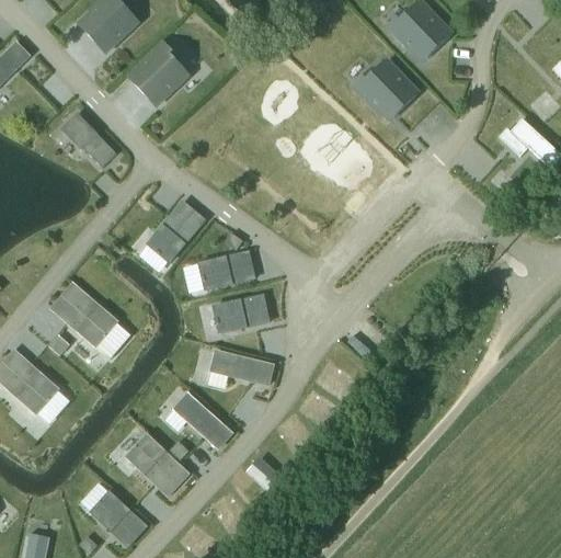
[(129,7),(123,0),(102,0),(91,11),(95,15),(82,29),(105,52),(137,21),(126,10),(129,7)]
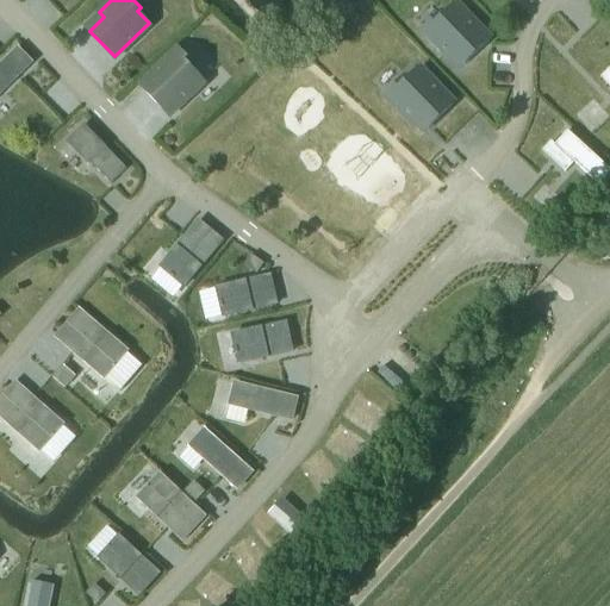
[(452,47),(465,61),(491,37),(456,1),(444,13),(441,10),(423,27),(446,52),(452,47)]
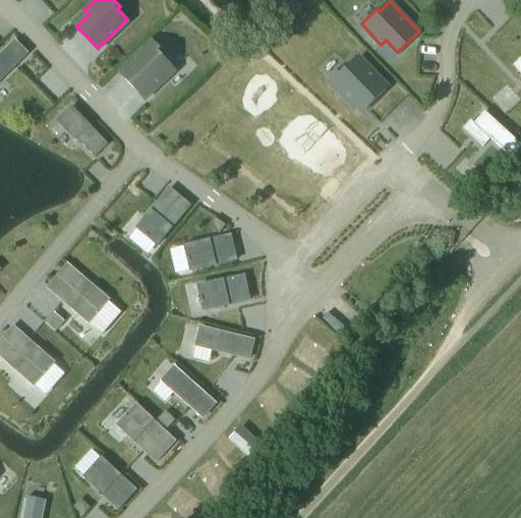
[(0,77),(27,51),(15,39),(0,54),(0,77)]
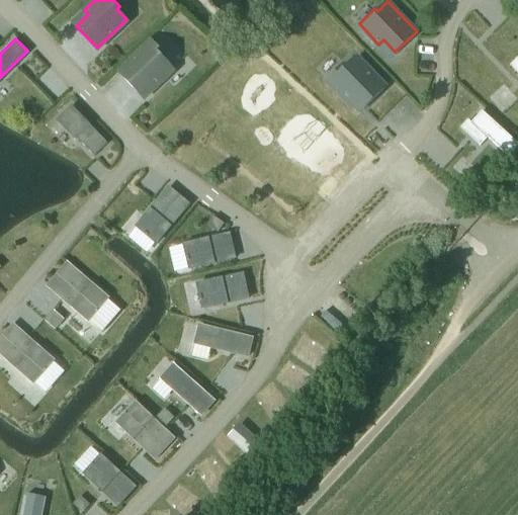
[(166,55),(151,39),(131,60),(135,64),(122,75),(144,97),(173,68),(163,58),(166,55)]
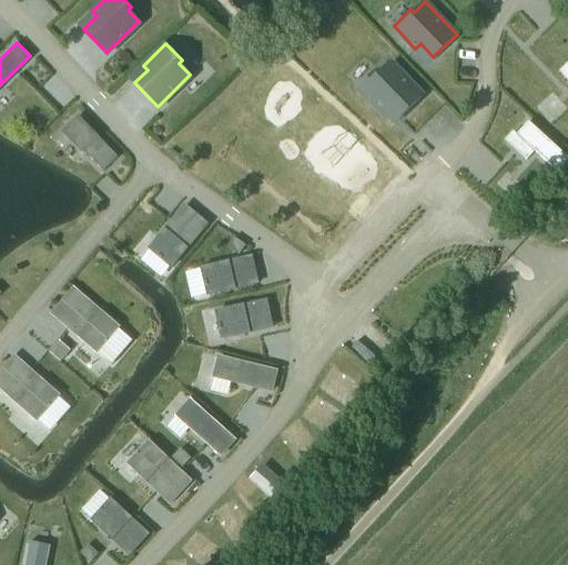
[(399,117),(423,93),(391,61),(379,72),(376,69),(359,86),(382,109),(386,103),(399,117)]
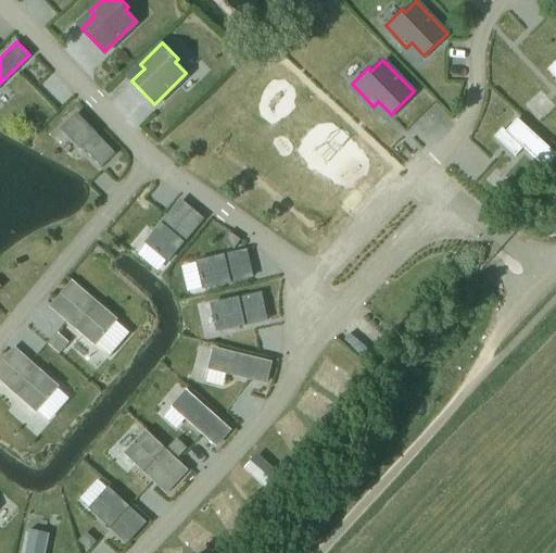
[(83,147),(101,165),(115,151),(76,111),(76,112),(78,114),(66,126),(84,145),(80,148),(80,149),(83,147)]
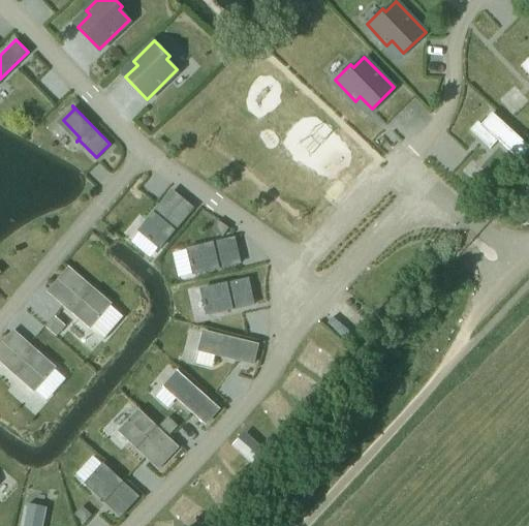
[(497,137),(498,138),(521,159),(528,150),(528,145),(492,112),(481,123),(497,137)]
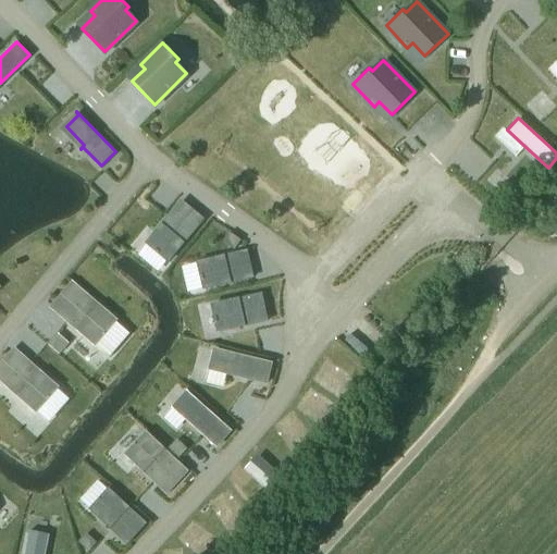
[(147,241),(148,242),(156,248),(155,249),(159,254),(160,251),(169,258),(169,259),(203,218),(182,199),(147,241)]
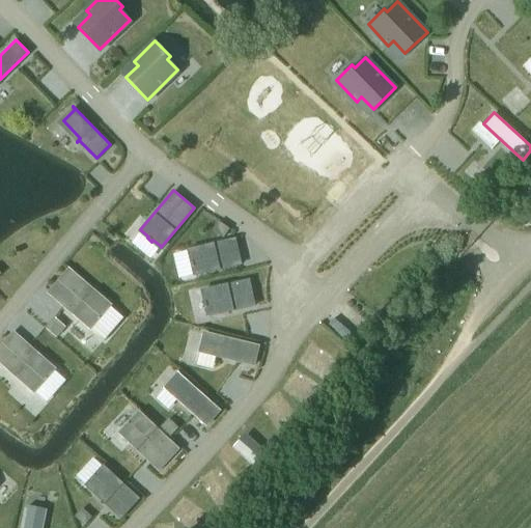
[(219,220),(213,229),(223,237),(229,227),(219,220)]
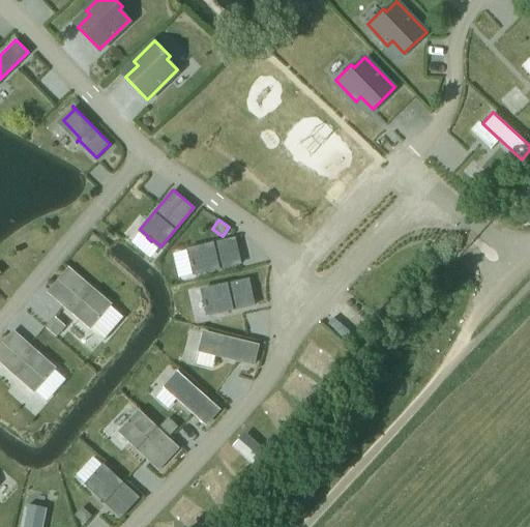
[(240,262),(235,237),(189,247),(193,260),(190,260),(192,265),(194,265),(196,272),(240,262)]
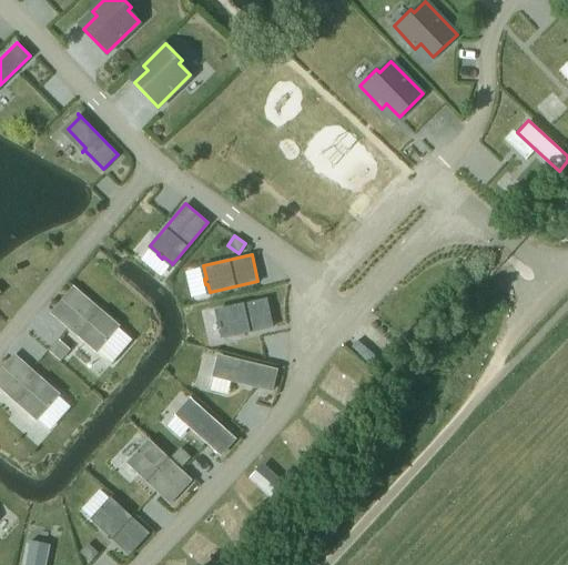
[(73,288),(52,311),(97,349),(103,341),(105,342),(109,339),(107,336),(118,325),(73,288)]
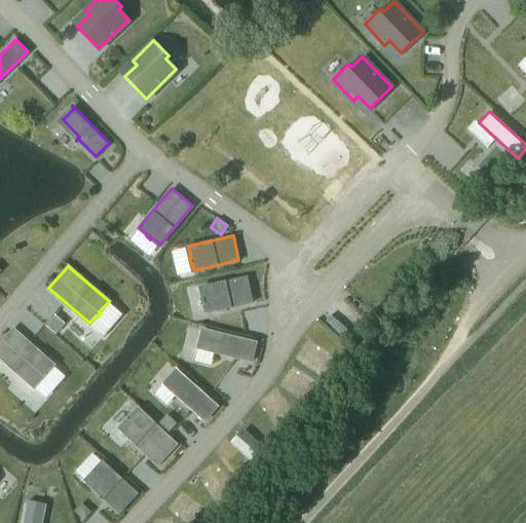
[(201,286),(204,297),(202,298),(203,303),(205,303),(208,312),(254,302),(248,275),(201,286)]
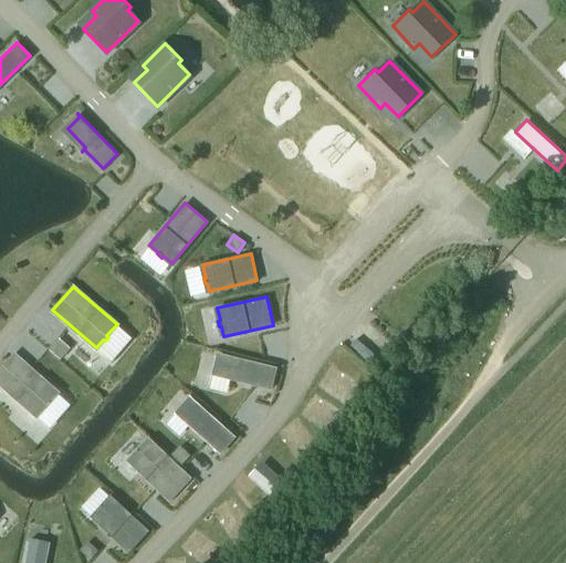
[(60,357),(70,346),(59,337),(49,348),(60,357)]
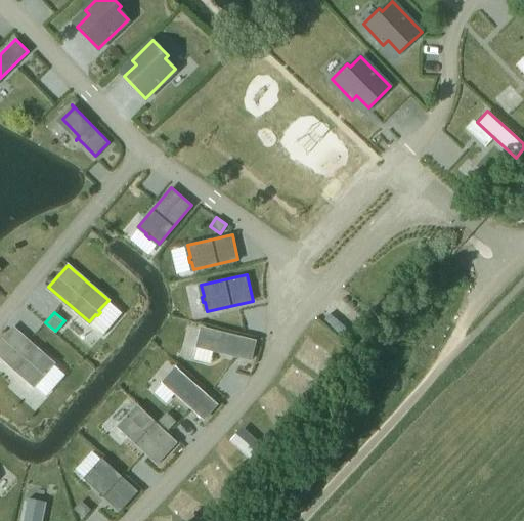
[(46,371),(53,362),(12,328),(0,341),(0,354),(34,384),(43,374),(45,375),(48,372),(46,371)]
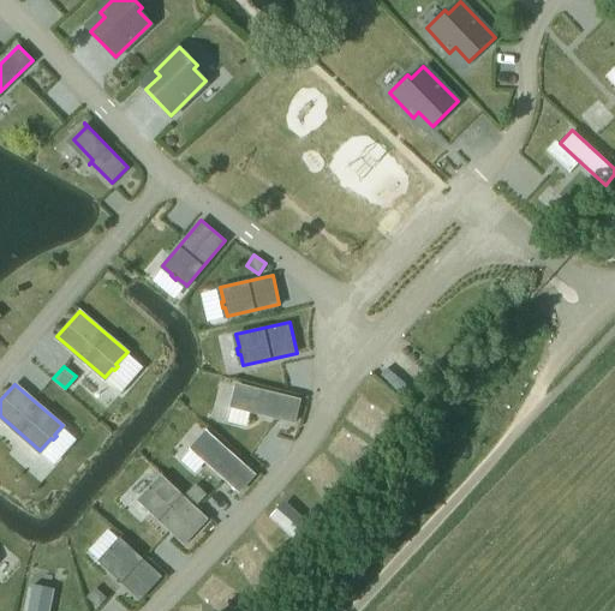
[(232,405),(294,420),(299,400),(237,384),(232,405)]
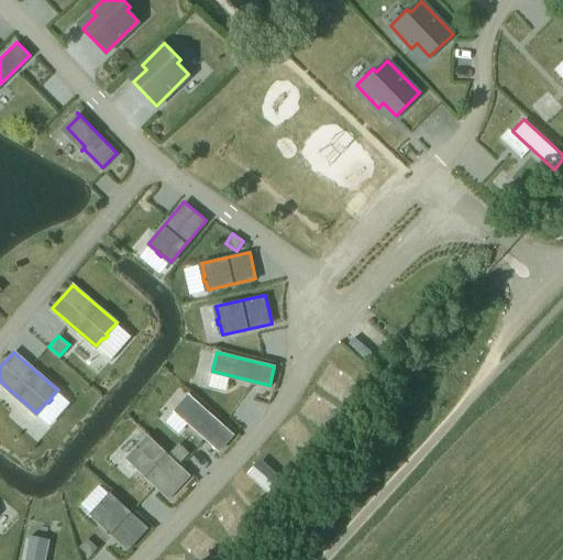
[(348,403),(362,381),(332,361),(317,383),(348,403)]
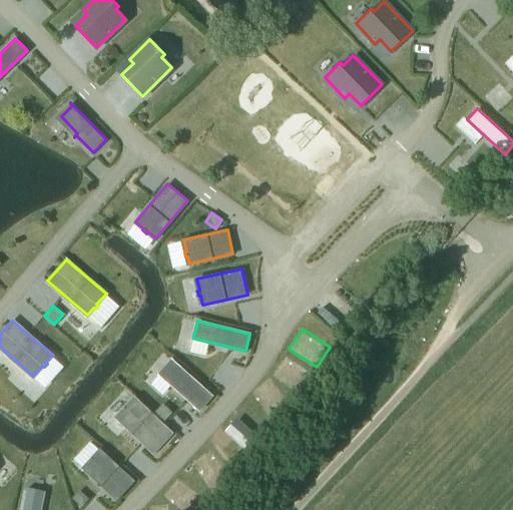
[(302,393),(315,373),(287,355),(274,374),(302,393)]
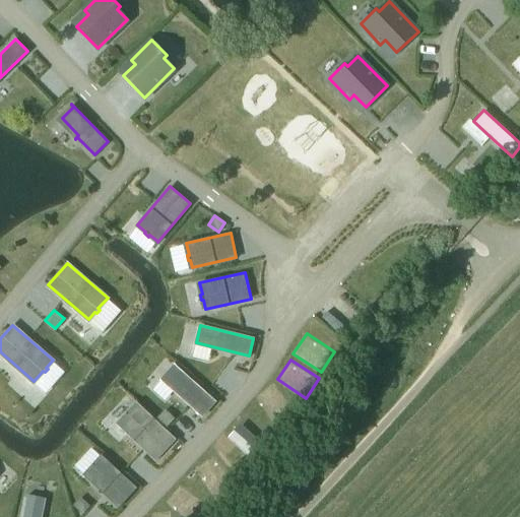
[(161,379),(202,414),(214,401),(174,365),(161,379)]
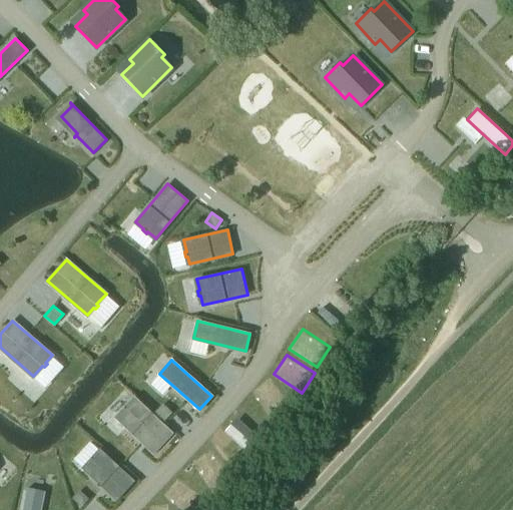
[(272,377),(251,389),(272,418),(291,405),(272,377)]
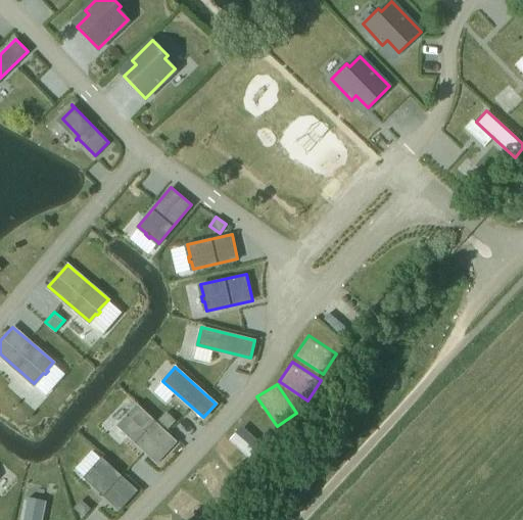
[(164,453),(167,453),(169,450),(169,447),(174,442),(136,408),(125,420),(161,456),(164,453)]
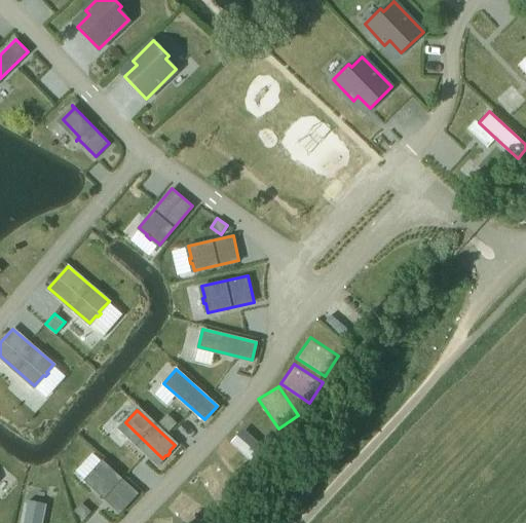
[(177,422),(166,413),(159,421),(170,431),(177,422)]
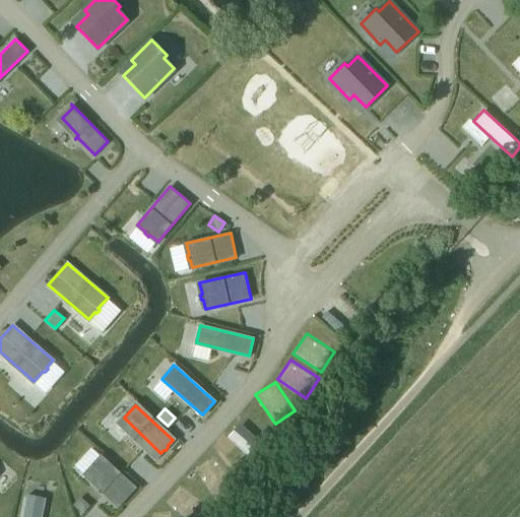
[(247,452),(256,461),(267,448),(258,439),(256,441),(245,431),(237,440),(248,450),(247,452)]
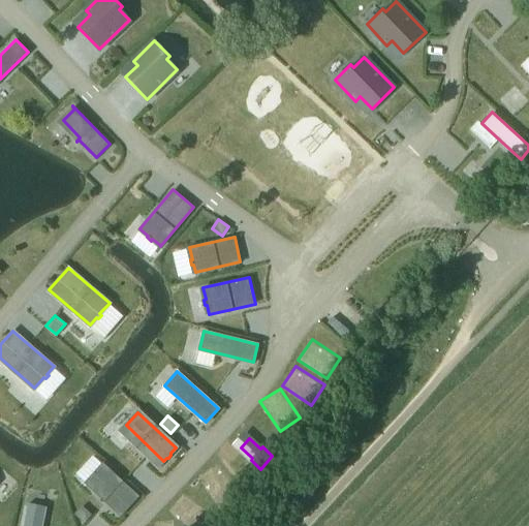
[(215,504),(237,495),(222,463),(200,472),(215,504)]
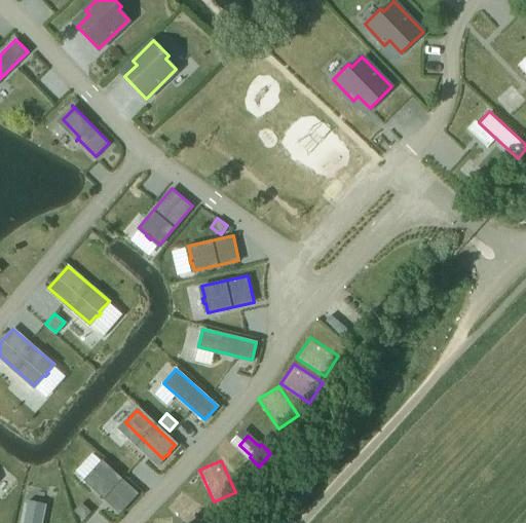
[(91,474),(86,480),(120,512),(138,492),(104,461),(103,461),(96,471),(94,469),(90,473),(91,474)]
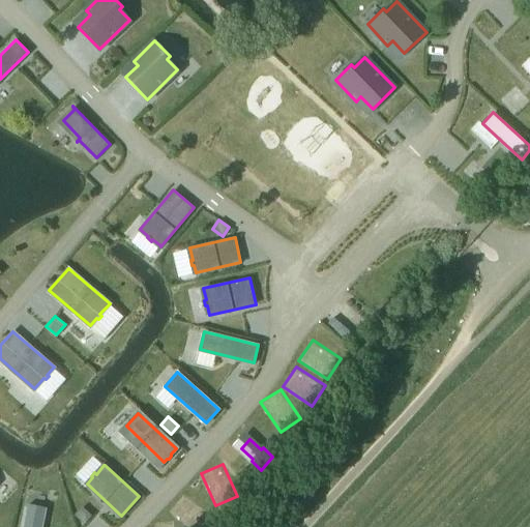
[(185,492),(171,511),(192,526),(202,526),(213,513),(185,492)]
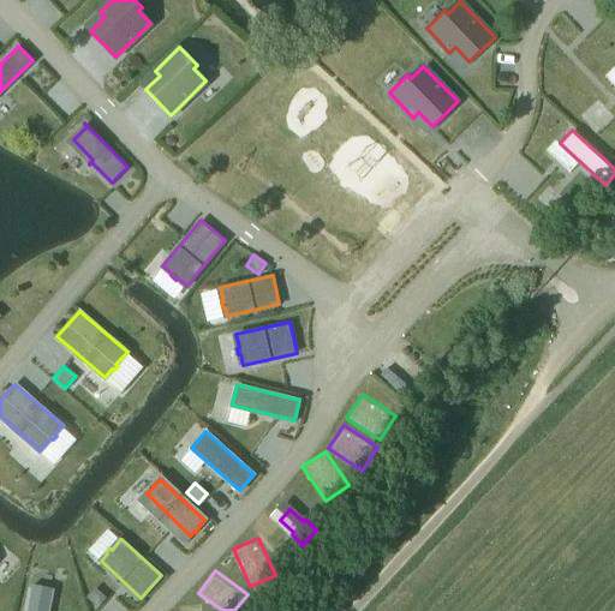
[(33,583),(27,610),(48,610),(53,589),(34,586),(34,583),(33,583)]
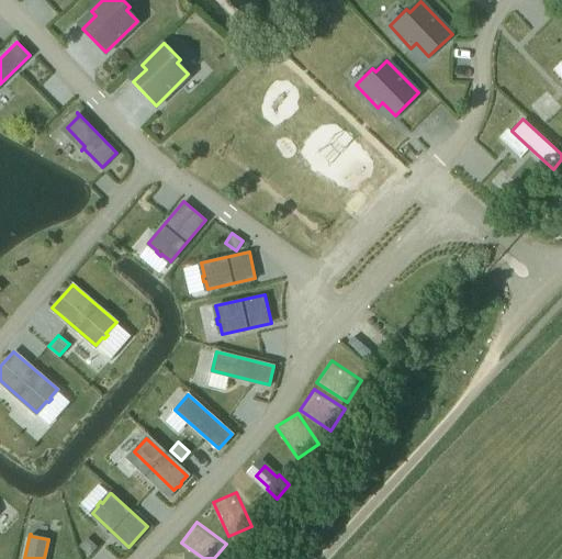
[(87,536),(79,545),(89,555),(98,546),(87,536)]
